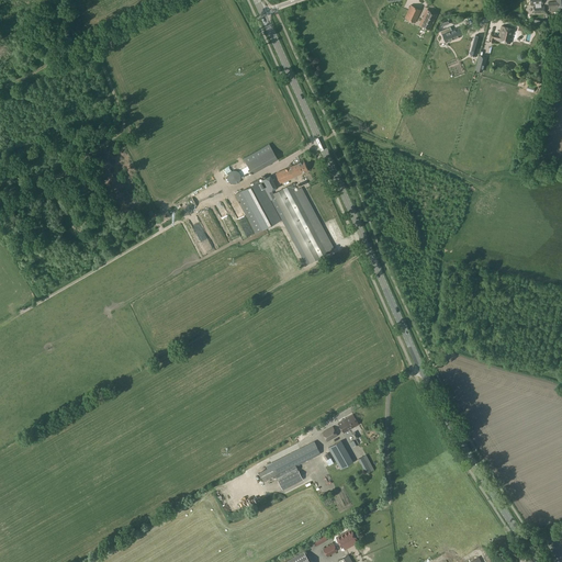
[(458,6),(459,0),(440,0),(438,9),(451,13),(454,4),(458,6)]
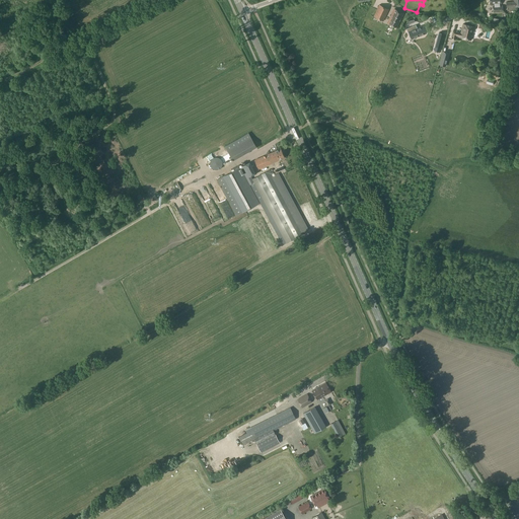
[(499,4),(501,4),(501,0),(489,0),(489,1),(491,2),(491,5),(494,4),(495,7),(493,7),(493,11),(502,10),(502,6),(499,6),(499,4)]
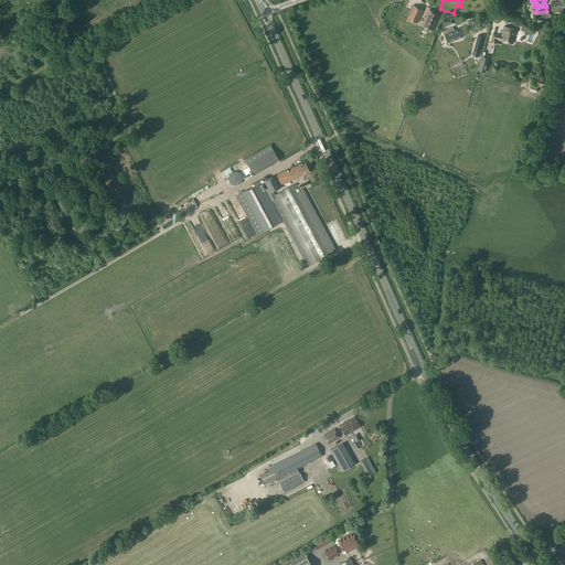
[(417,22),(424,9),(414,4),(407,18),(417,22)]
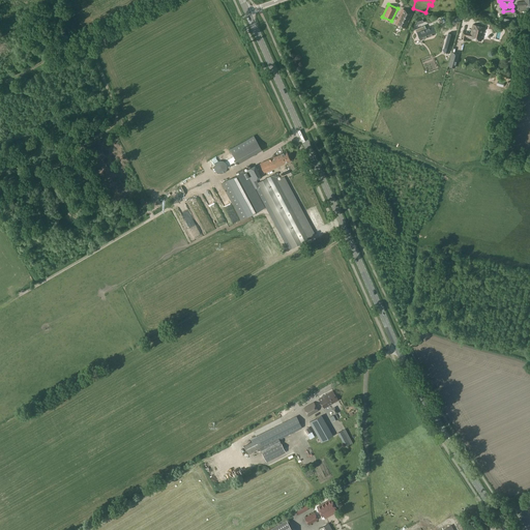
[(403,28),(404,28),(404,27),(406,28),(413,13),(403,8),(395,24),(396,24),(396,25),(403,28)]
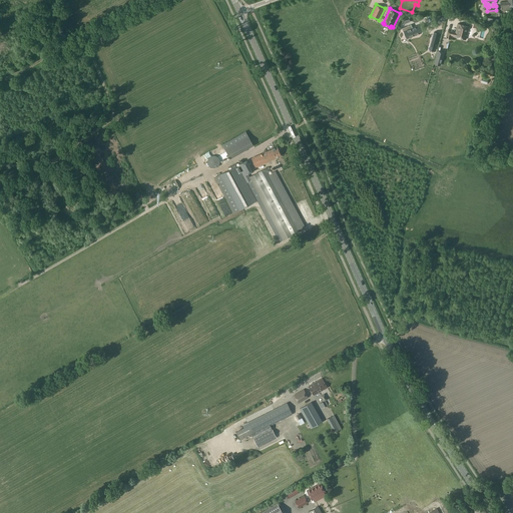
[(469,26),(458,23),(454,37),(466,40),(469,26)]
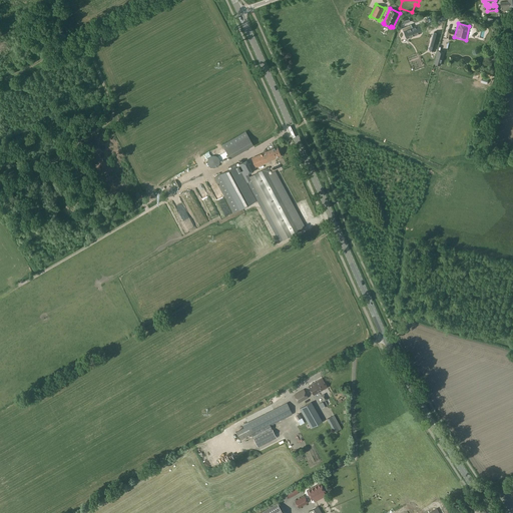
[(411,24),(402,28),(403,32),(404,31),(407,38),(421,33),(418,25),(412,27),(411,24)]
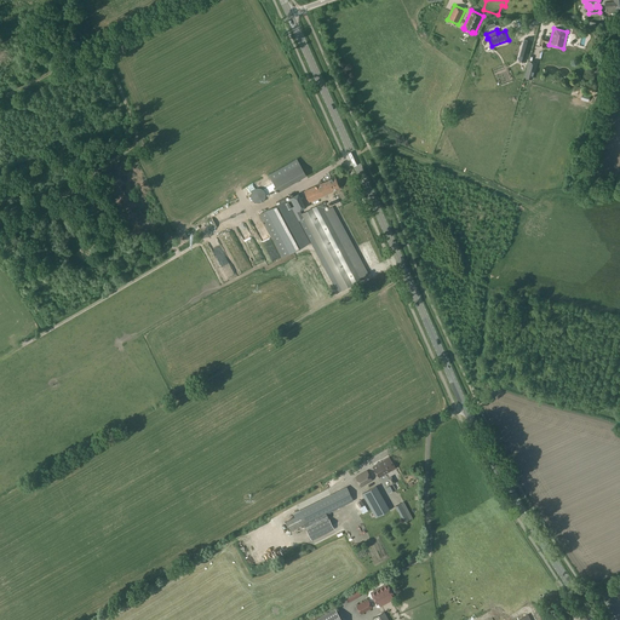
[(524,39),(520,56),(524,57),(526,57),(530,40),(524,39)]
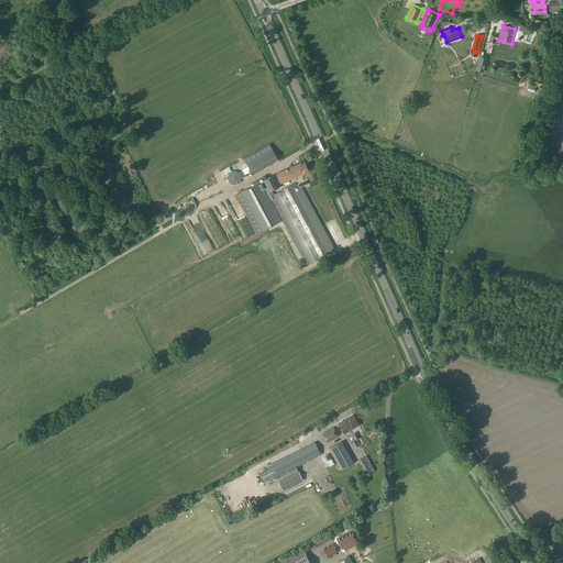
[(243,157),(252,172),(276,157),(268,143),(243,157)]
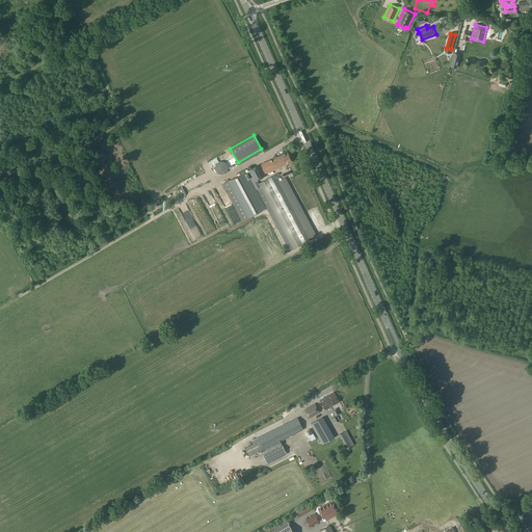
[(288,153),(261,164),(265,173),(292,161),(288,153)]
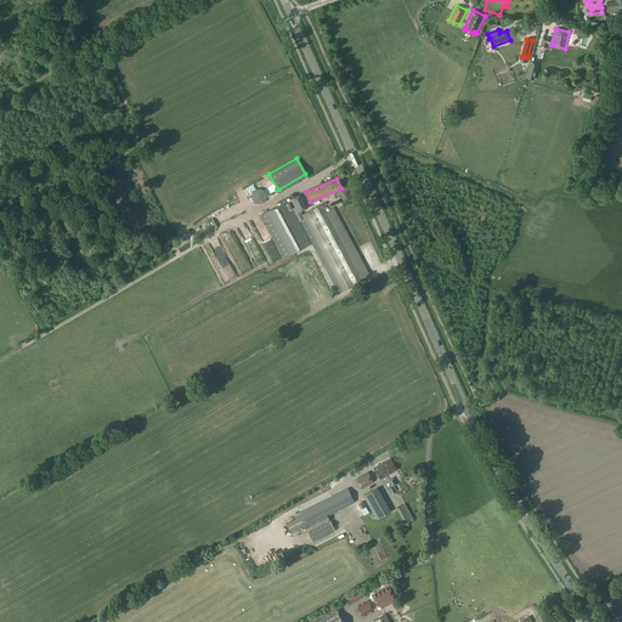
[(256,187),(250,193),(258,199),(264,193),(256,187)]
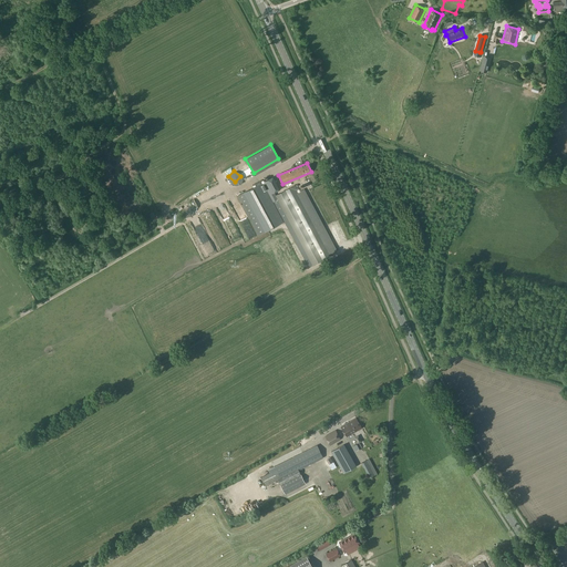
[(284,222),(274,202),(278,199),(276,196),(276,195),(275,192),(279,189),(272,177),(263,183),(261,181),(253,185),(254,187),(237,196),(258,235),(284,222)]
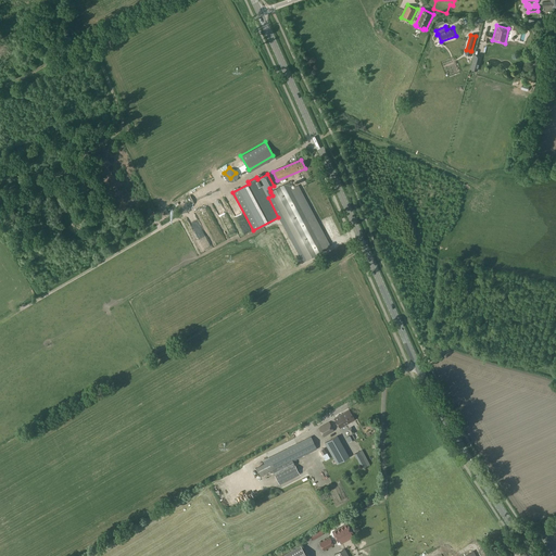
[(331,245),(299,186),(293,188),(289,181),(270,191),(270,192),(273,196),(306,260),(326,250),(325,249),(331,245)]
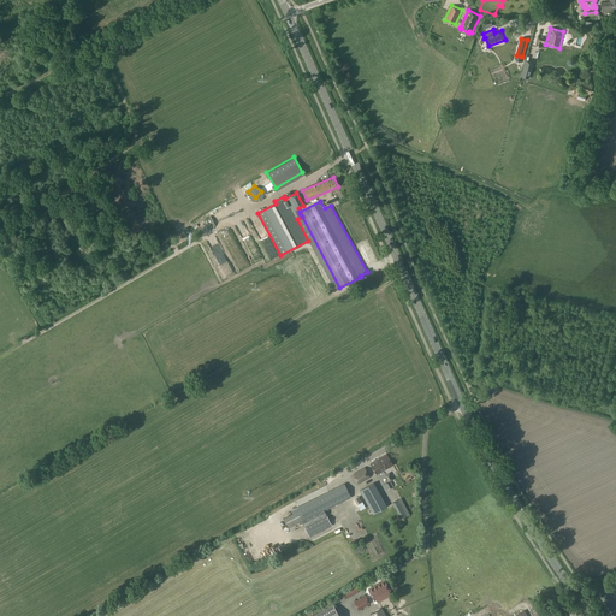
[(252,242),(246,227),(238,231),(244,246),(252,242)]
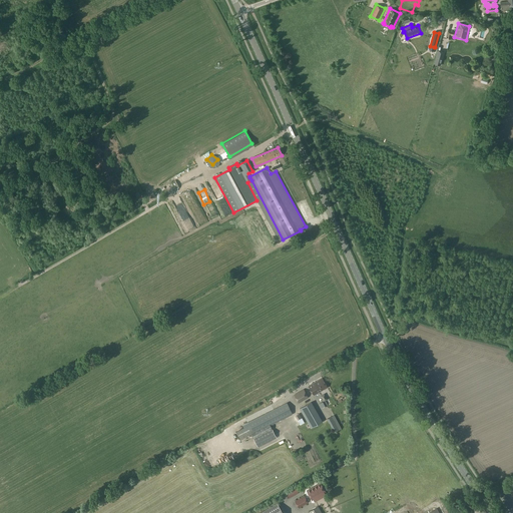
[(328,387),(323,378),(309,386),(314,395),(328,387)]
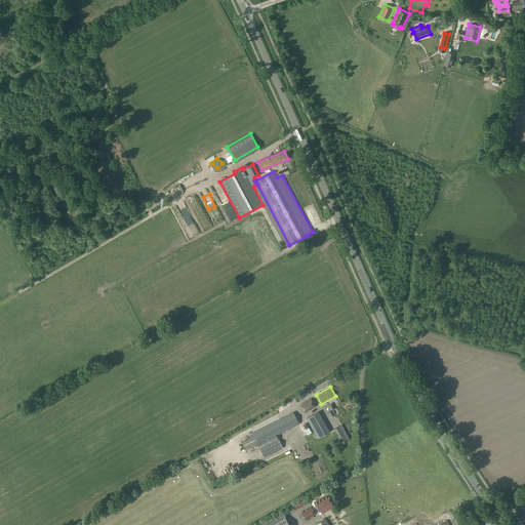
[(347,397),(338,400),(340,405),(349,401),(347,397)]
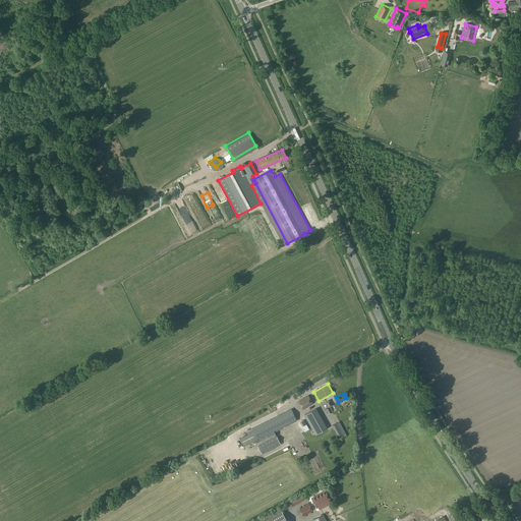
[(298,401),(302,407),(303,409),(313,404),(308,395),(298,401)]
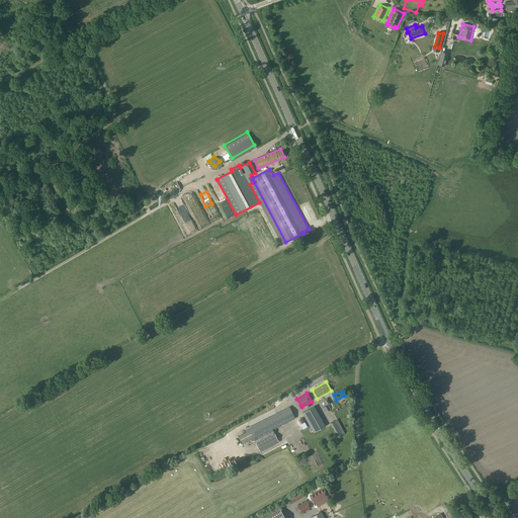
[(315,406),(303,413),(314,432),(326,425),(315,406)]
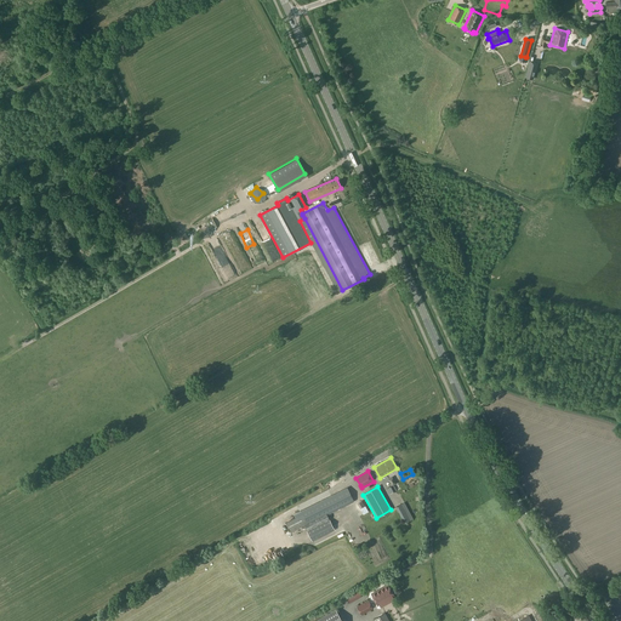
[(302,514),(286,522),(291,531),(308,523),(311,528),(307,530),(313,541),(335,530),(329,518),(323,522),(322,517),(326,514),(328,514),(354,501),(347,488),(301,511),(302,514)]
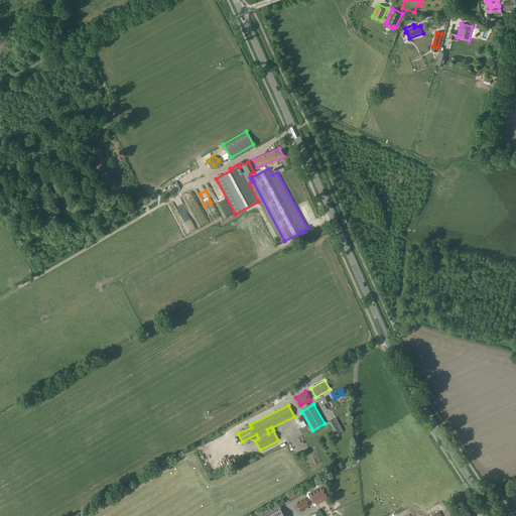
[(296,418),(299,422),(300,421),(301,424),(304,423),(303,419),(300,416),(296,418)]
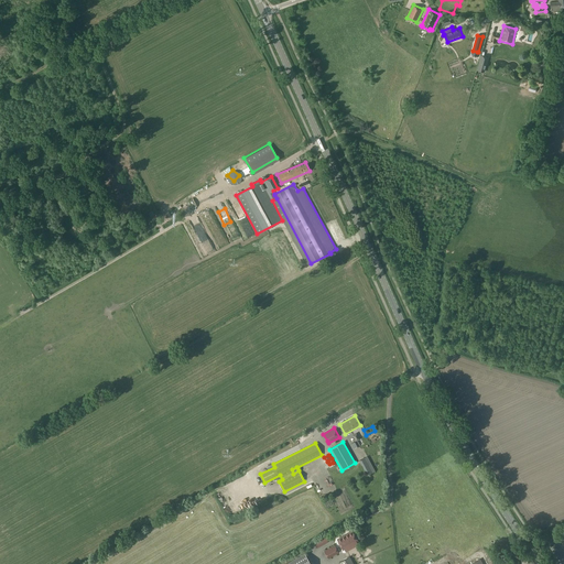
[(367,475),(376,472),(368,456),(359,461),(367,475)]
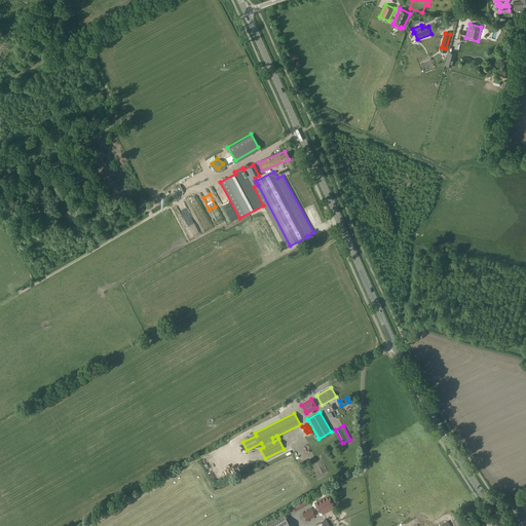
[(326,495),(312,502),(317,512),(331,503),(326,495)]
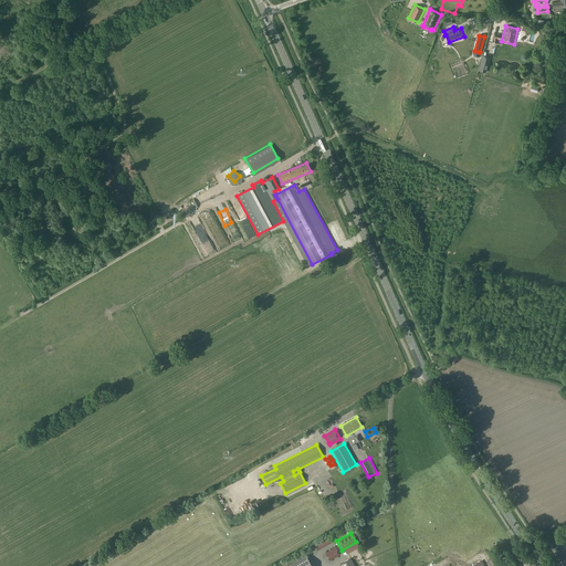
[(329,544),(326,538),(315,545),(318,549),(329,544)]
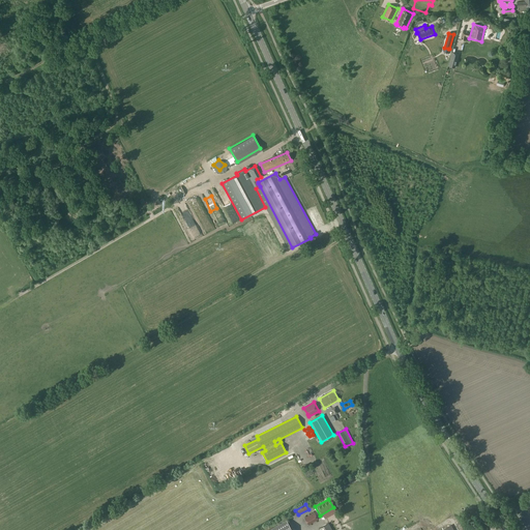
[(315,512),(305,518),(308,525),(319,520),(315,512)]
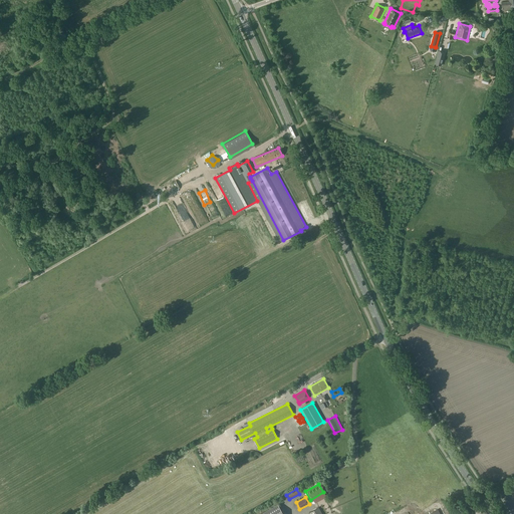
[(283,513),(277,504),(260,513),(283,513)]
